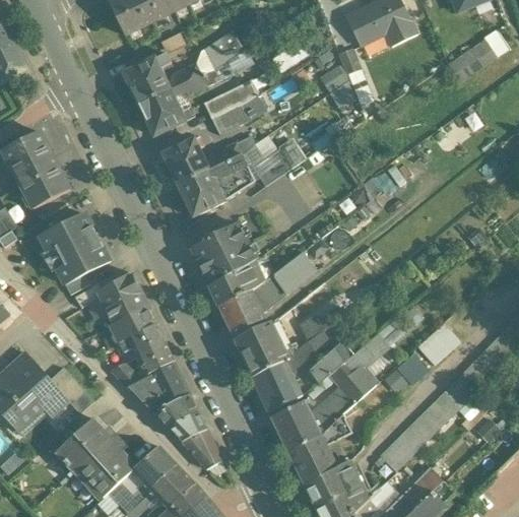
[(111,0),(109,1),(125,35),(188,4),(186,0),(111,0)]
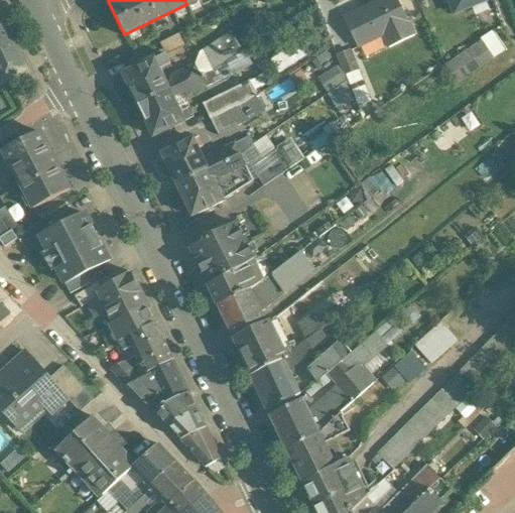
[(376,0),(360,8),(362,14),(346,21),(357,45),(382,32),(388,45),(413,33),(407,20),(408,20),(398,0),(376,0)]
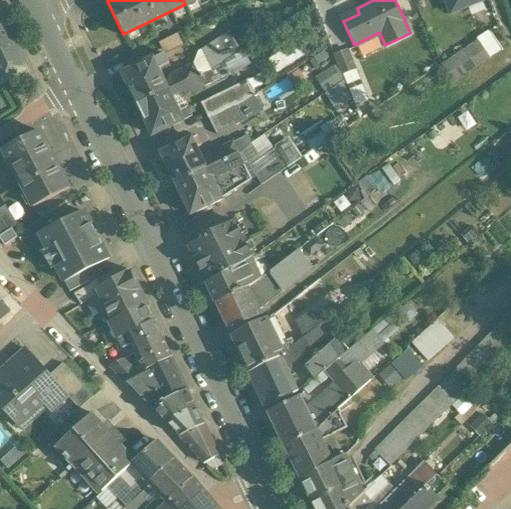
[(445,0),(450,11),(478,0),(445,0)]
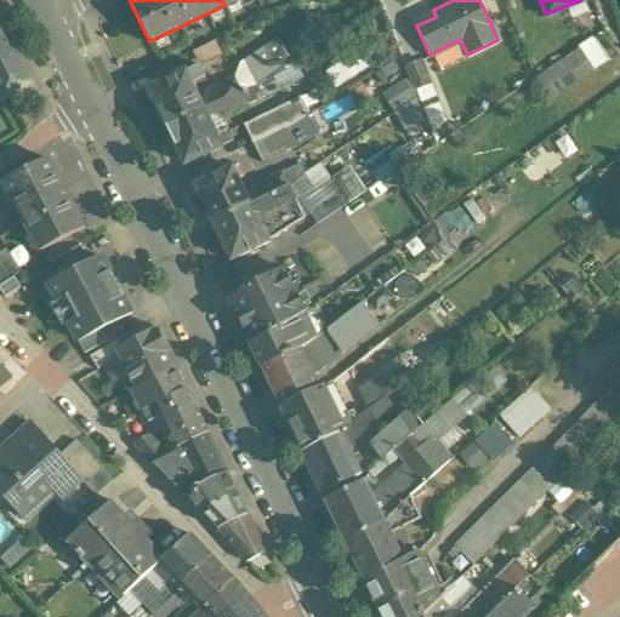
[(0,100),(33,81),(6,28),(0,30),(0,100)]
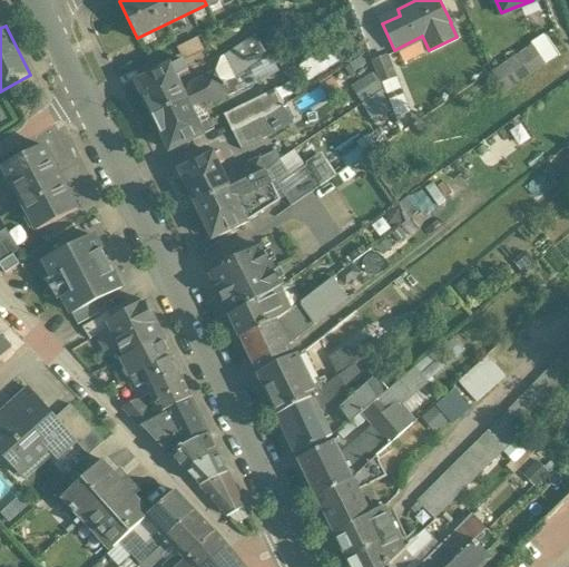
[(559,52),(545,31),(529,40),(530,42),(531,42),(545,61),(558,52),(559,52)]
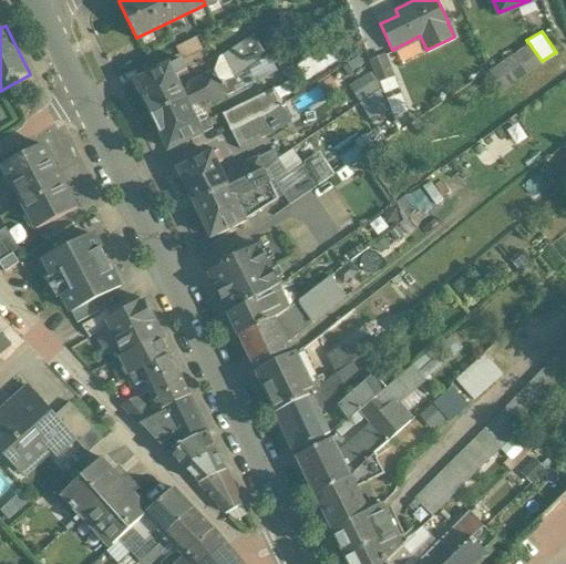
[(219,55),(233,75),(266,53),(253,33),(219,55)]
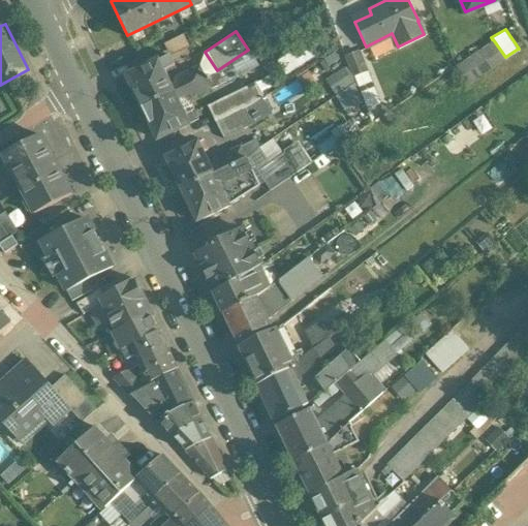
[(182,32),(163,42),(169,55),(189,43),(182,32)]
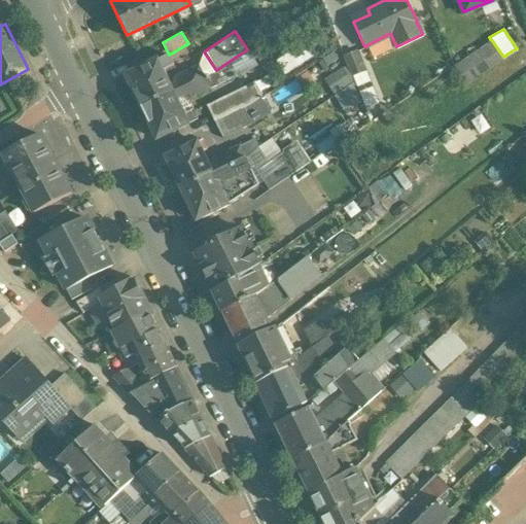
[(490,39),(454,64),(466,81),(503,57),(491,39),(490,39)]
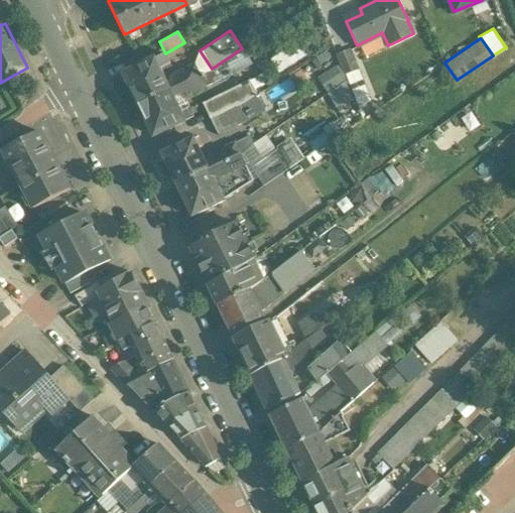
[(337,52),(345,73),(358,68),(350,47),(337,52)]
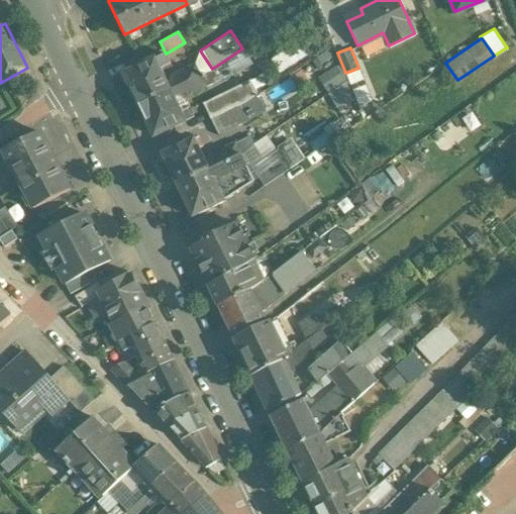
[(212,69),(201,73),(206,84),(251,63),(242,48),(212,69)]
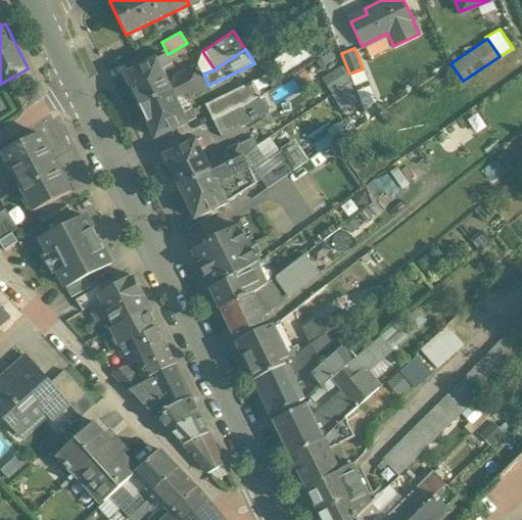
[(161,55),(125,74),(132,88),(131,88),(139,105),(172,89),(169,83),(160,66),(165,64),(161,55)]
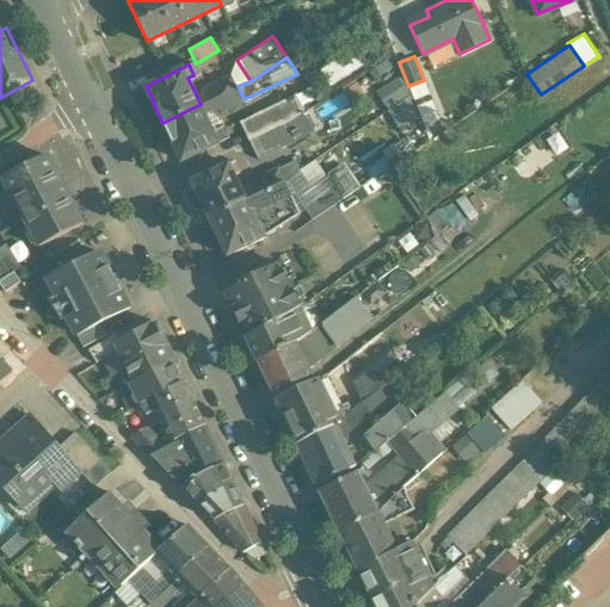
[(230,73),(203,86),(201,94),(197,97),(201,104),(238,86),(230,73)]
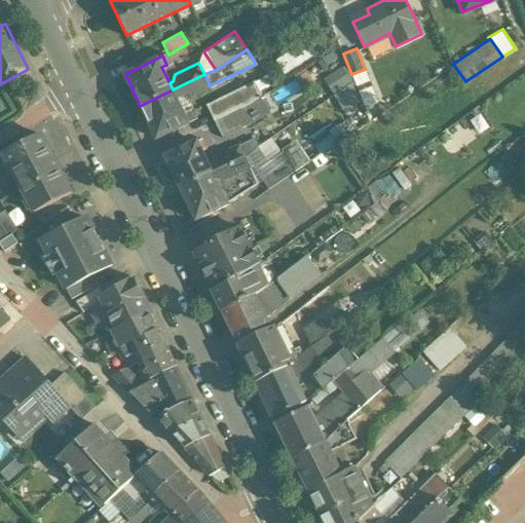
[(365,69),(351,74),(364,106),(377,101),(365,69)]
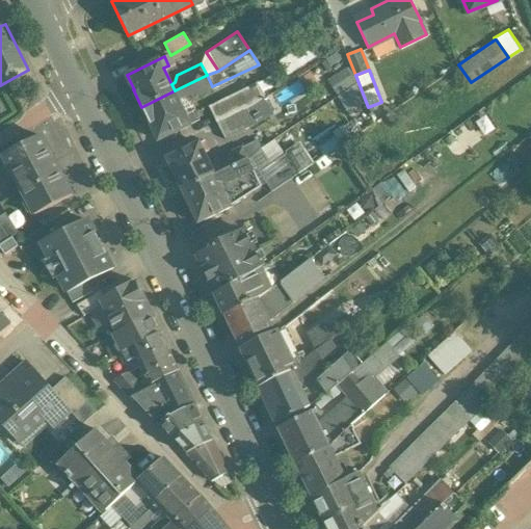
[(207,75),(175,90),(178,98),(182,96),(187,99),(212,86),(207,75)]
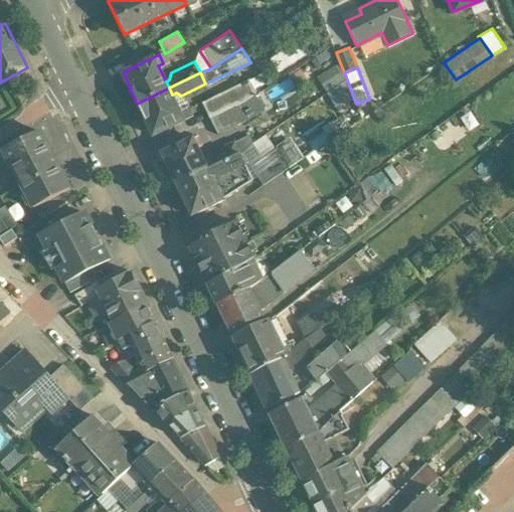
[(247,78),(201,102),(209,117),(237,103),(243,101),(254,93),(247,78)]
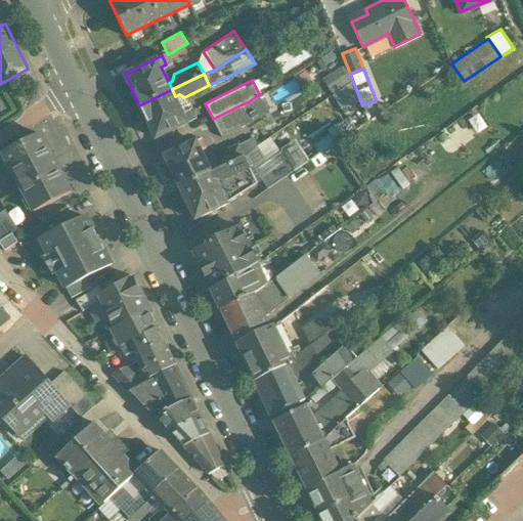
[(172,89),(139,105),(147,122),(148,121),(156,136),(191,119),(187,110),(182,112),(175,96),(172,89)]
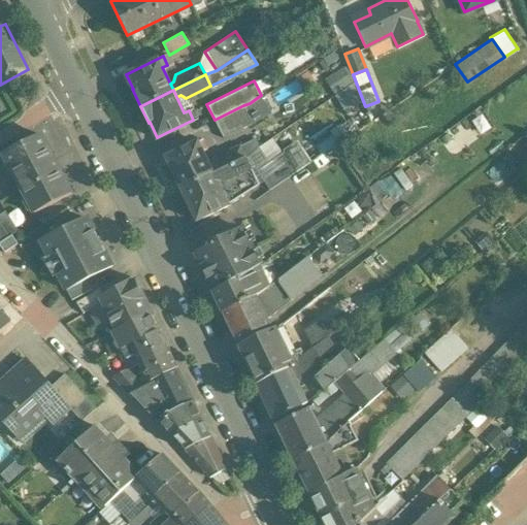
[(243,105),(215,120),(223,137),(252,123),(243,105)]
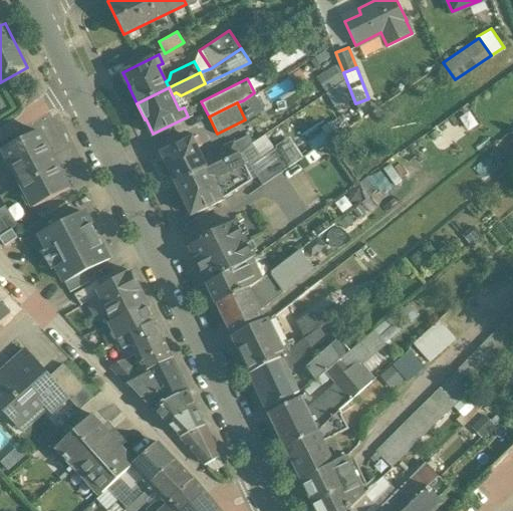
[(69,187),(39,129),(2,148),(32,206),(69,187)]
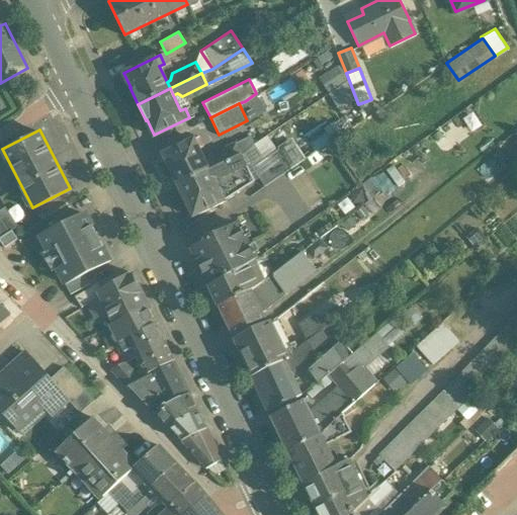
[(198,135),(163,153),(177,183),(209,168),(205,162),(198,147),(203,144),(198,135)]
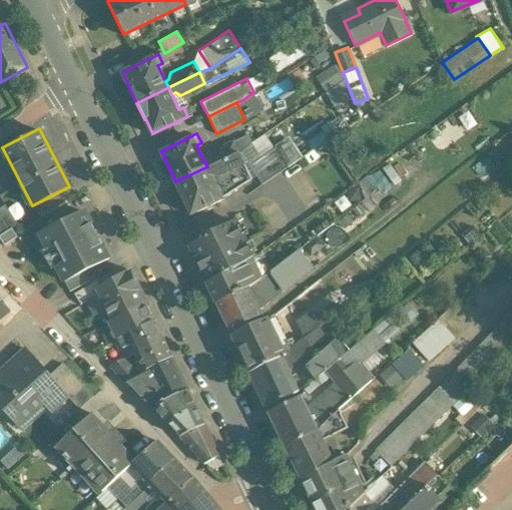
[(289,137),(281,142),(282,142),(276,146),(288,164),(301,156),(289,137)]
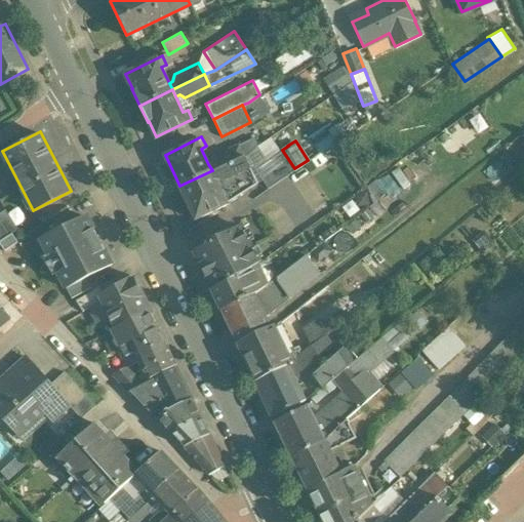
[(238,144),(214,155),(212,162),(208,164),(212,170),(243,155),(238,144)]
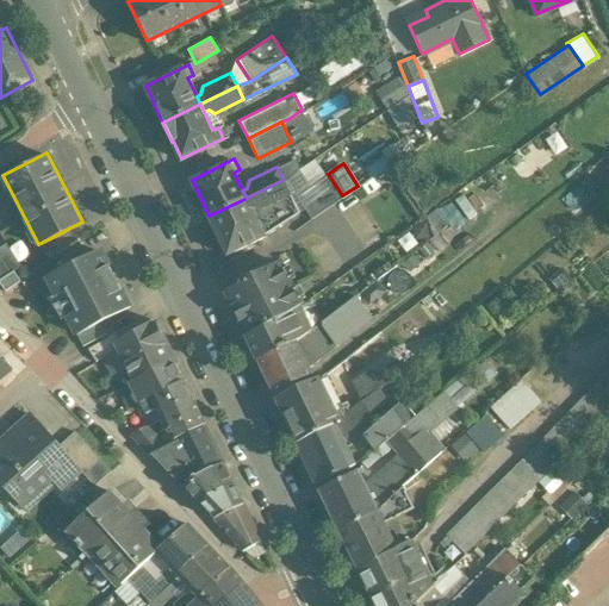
[(328,174),(297,195),(311,217),(342,195),(328,174)]
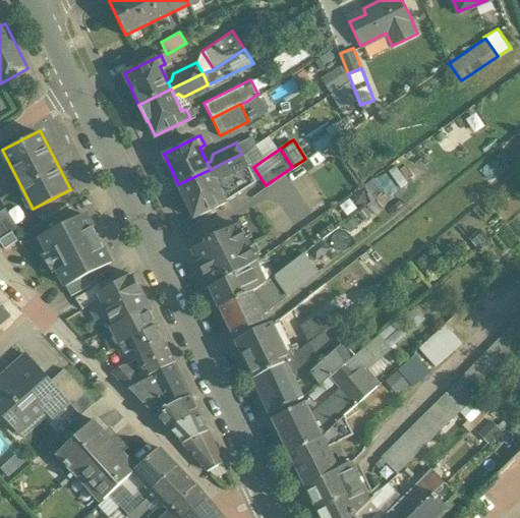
[(211,169),(178,184),(193,216),(226,200),(224,198),(248,183),(241,169),(248,166),(242,154),(241,154),(211,169)]
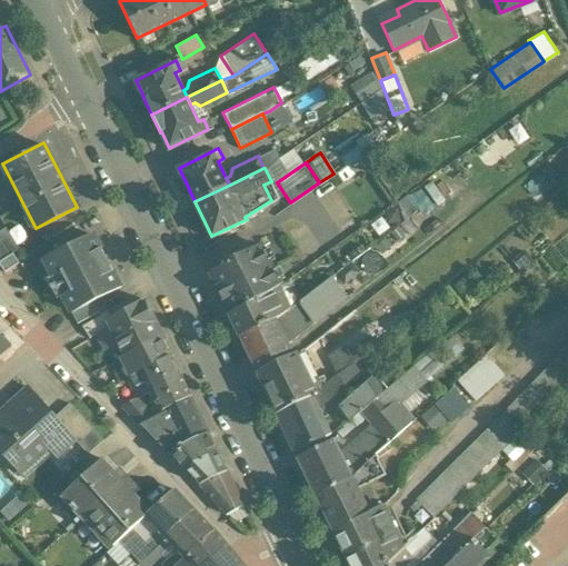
[(6,227),(0,229),(0,259),(12,252),(19,248),(6,227)]
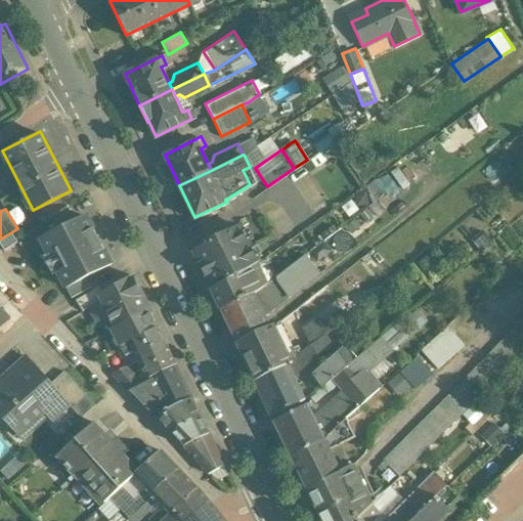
[(111,262),(86,215),(57,229),(57,230),(42,240),(66,286),(111,262)]
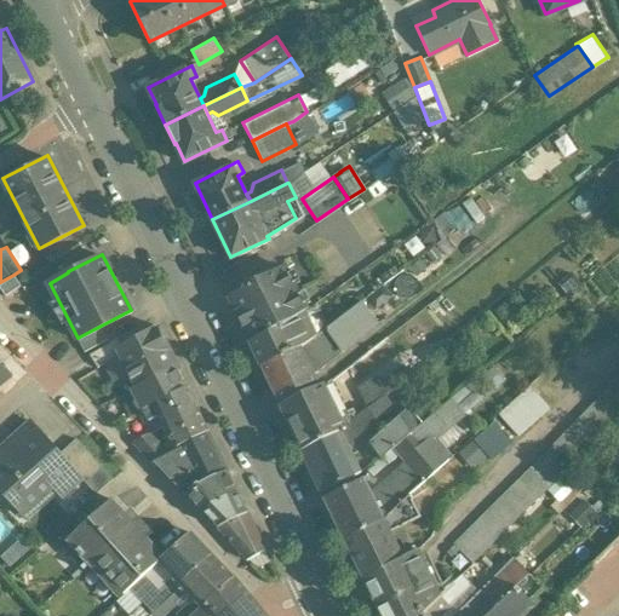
[(284,265),(246,285),(247,287),(229,297),(236,311),(242,324),(244,324),(251,338),(291,318),(301,312),(305,308),(284,265)]
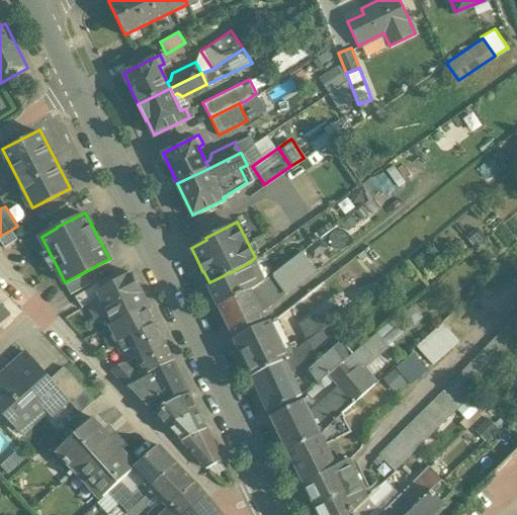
[(11,230),(0,236),(0,240),(4,246),(17,238),(11,230)]
